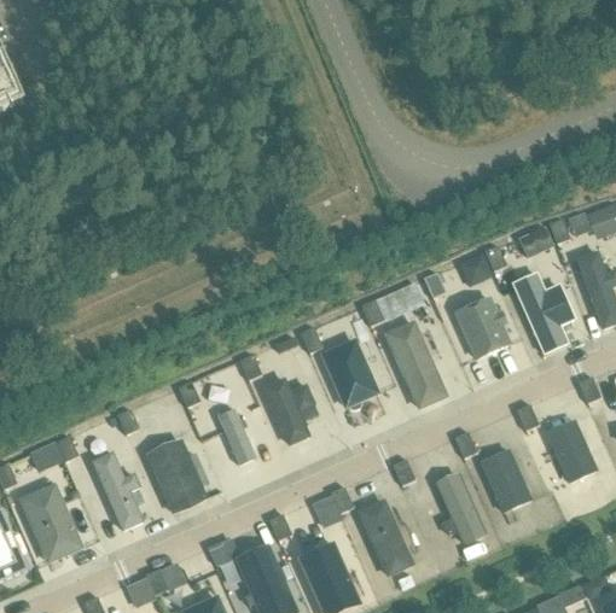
[(0,112),(24,103),(0,48),(0,112)]
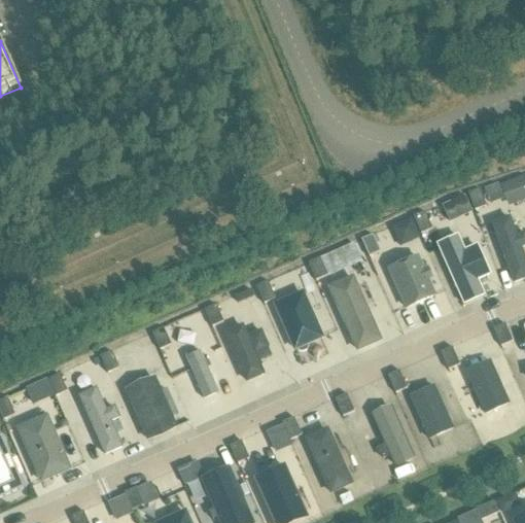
[(524,195),(524,180),(523,174),(502,181),(510,201),(524,195)]
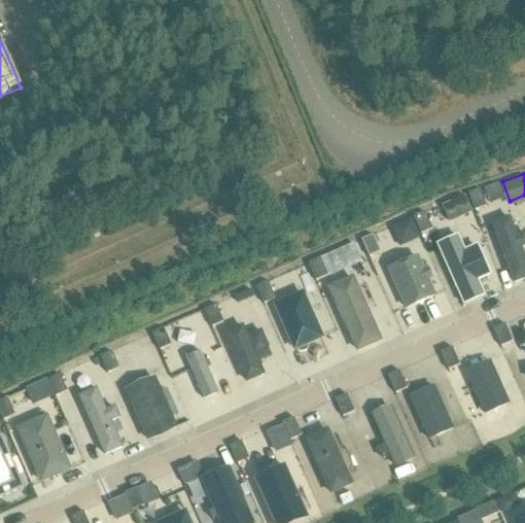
[(478,185),(466,189),(473,208),(485,203),(478,185)]
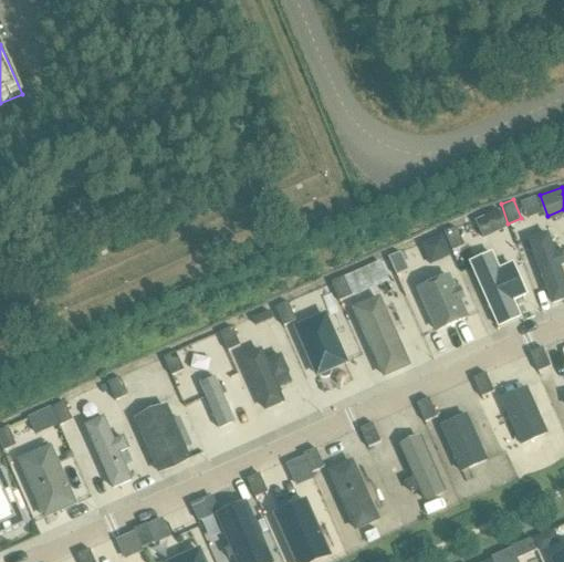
[(455,224),(442,229),(450,249),(462,243),(455,224)]
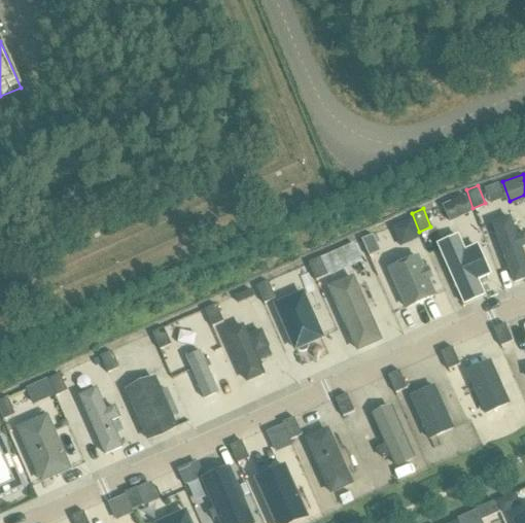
[(524,267),(510,216),(488,222),(505,285),(524,279),(524,267)]
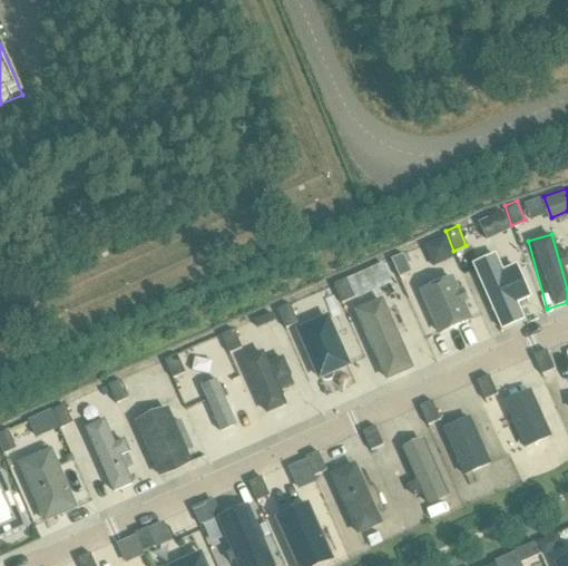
[(401,251),(389,256),(398,275),(410,270),(401,251)]
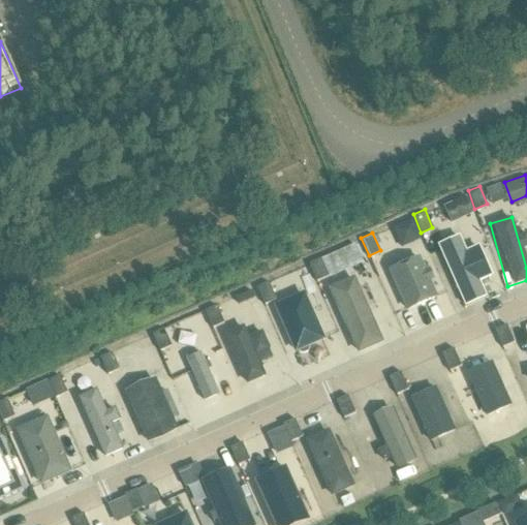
[(441,243),(438,244),(463,302),(482,294),(473,274),(485,269),(473,243),(462,248),(457,236),(441,243)]
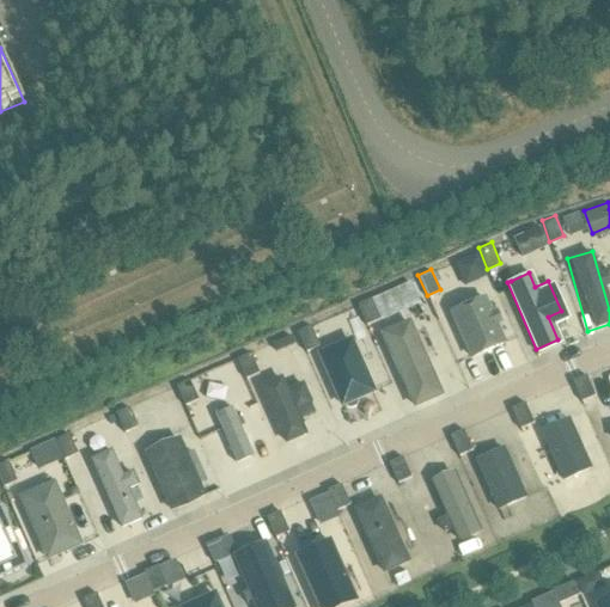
[(383,290),(370,296),(379,317),(379,318),(392,312),(383,290)]
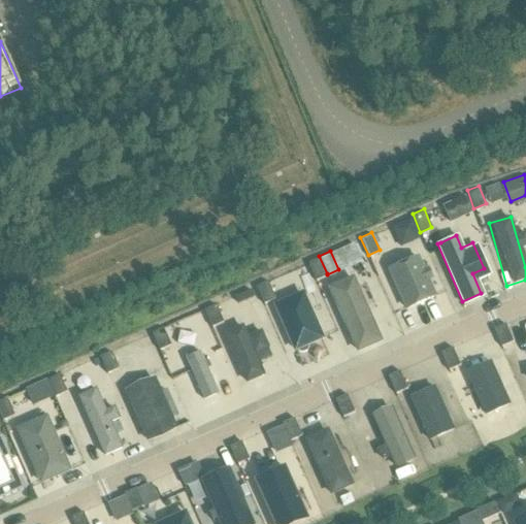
[(385,269),(403,314),(436,299),(417,255),(385,269)]
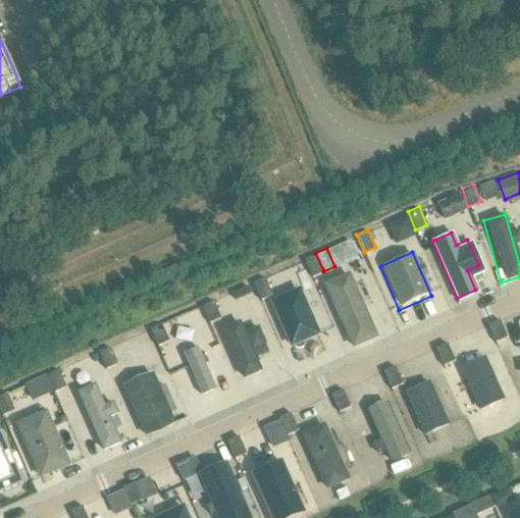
[(315,253),(304,258),(311,275),(323,270),(315,253)]
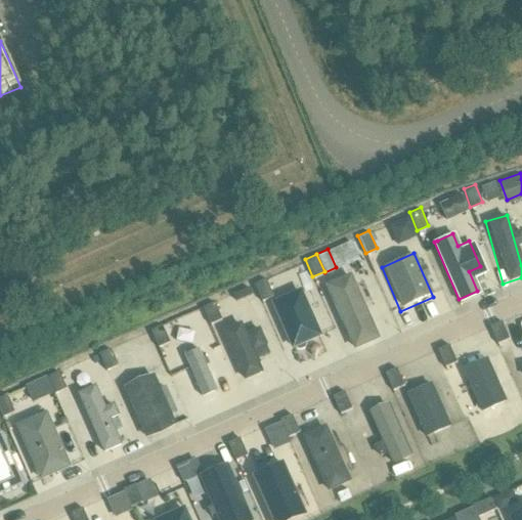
[(348,271),(321,284),(351,349),(378,338),(348,271)]
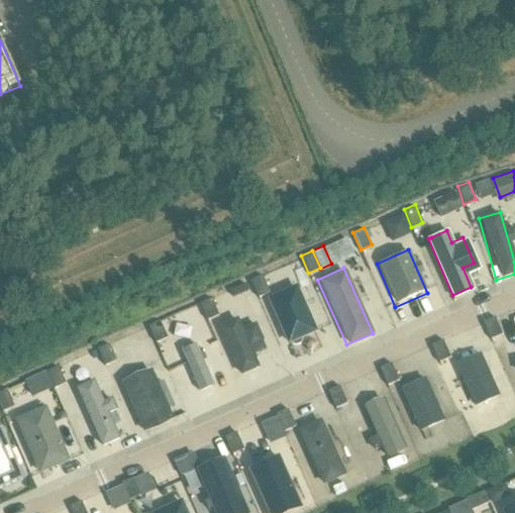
[(262,273),(249,278),(258,295),(269,290),(262,273)]
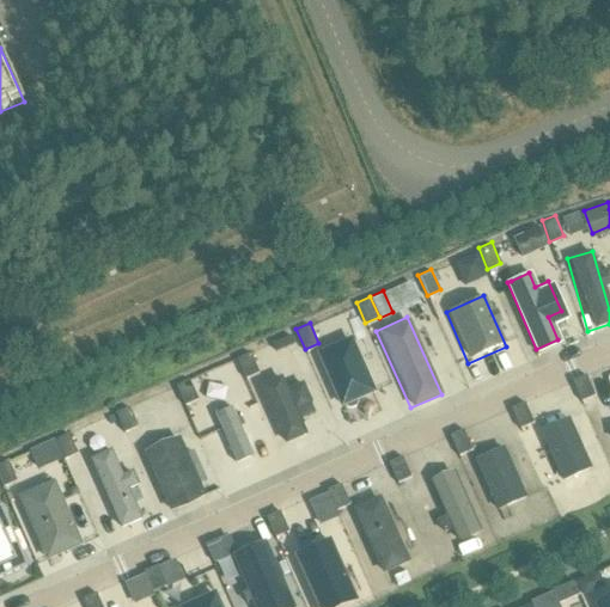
[(293,341),(290,331),(272,339),(276,348),(293,341)]
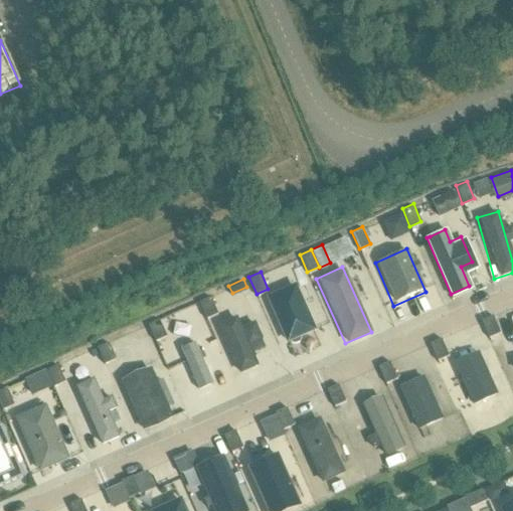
[(293,283),(264,296),(286,345),(315,332),(293,283)]
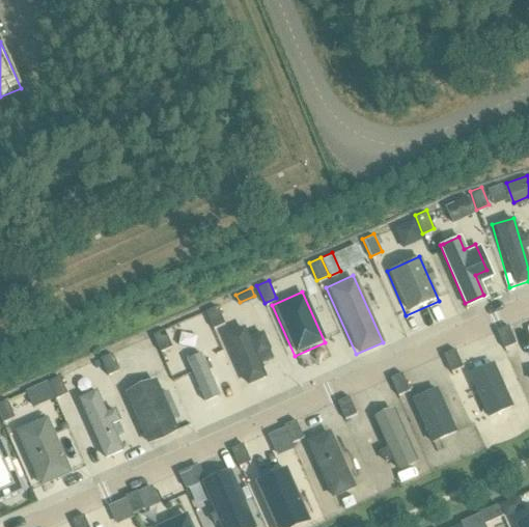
[(212,327),(224,322),(216,304),(204,309),(212,327)]
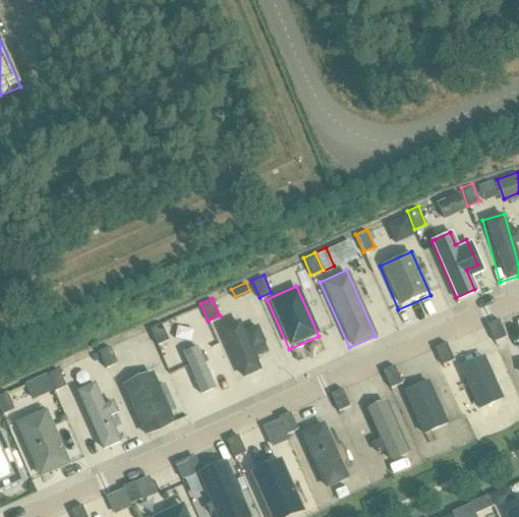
[(487,322),(486,323),(494,340),(505,335),(498,318),(495,319),(494,320),(487,322)]
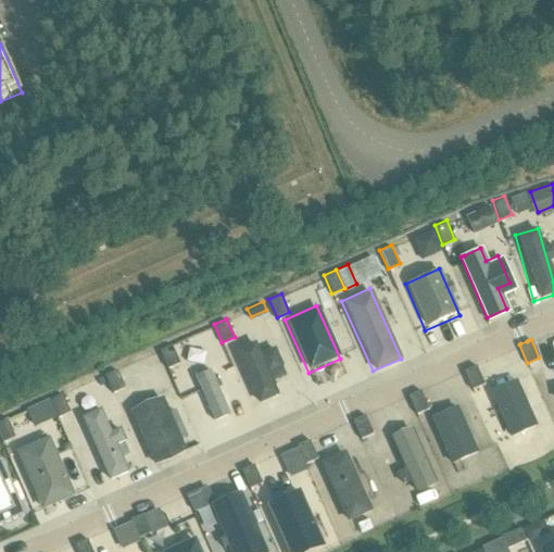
[(253,340),(233,349),(257,408),(278,399),(253,340)]
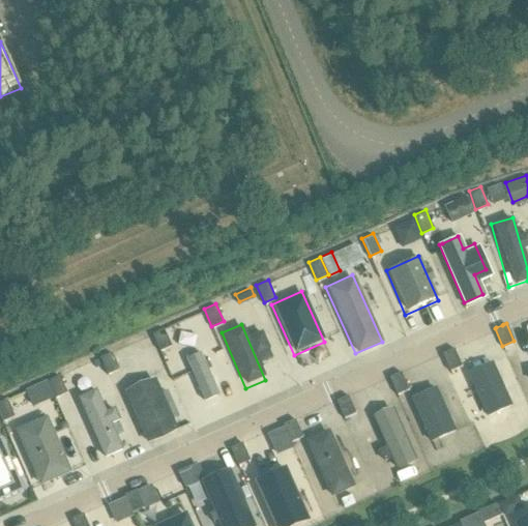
[(163,326),(151,331),(159,349),(171,344),(163,326)]
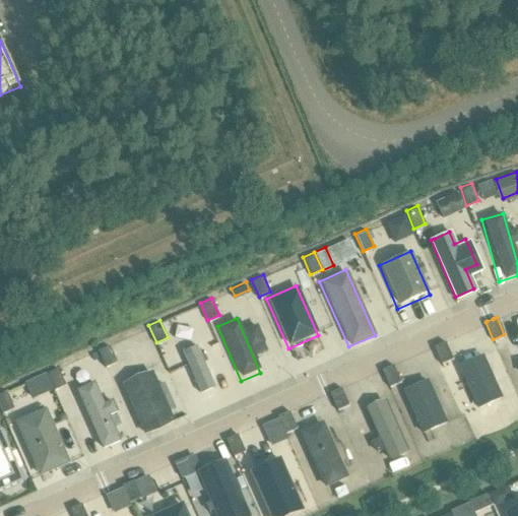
[(445,340),(433,345),(441,363),(452,358),(445,340)]
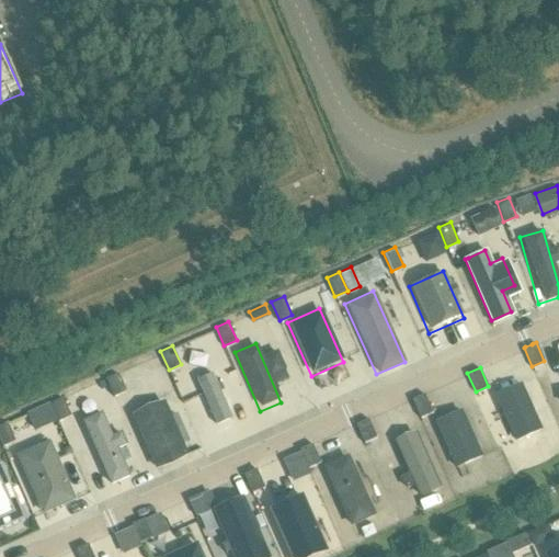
[(104,376),(113,395),(125,389),(117,371),(104,376)]
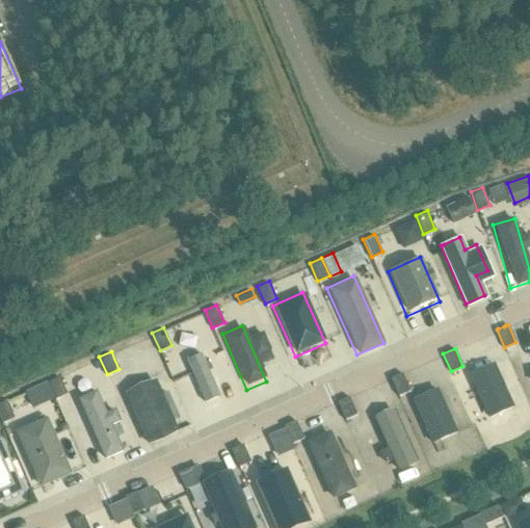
[(207,352),(179,363),(196,410),(224,400),(207,352)]
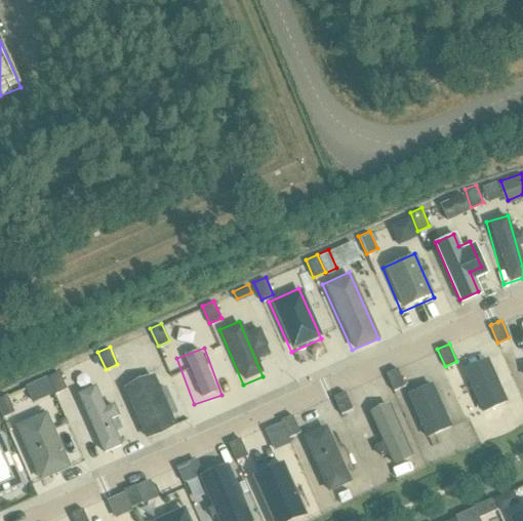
[(522,388),(522,349),(509,355),(522,388)]
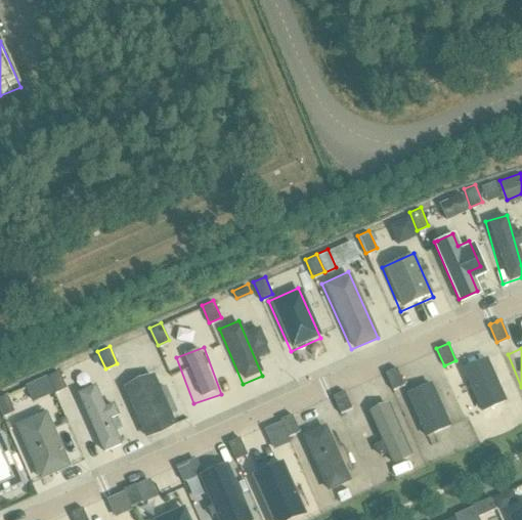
[(485,355),(462,365),(480,407),(504,397),(485,355)]
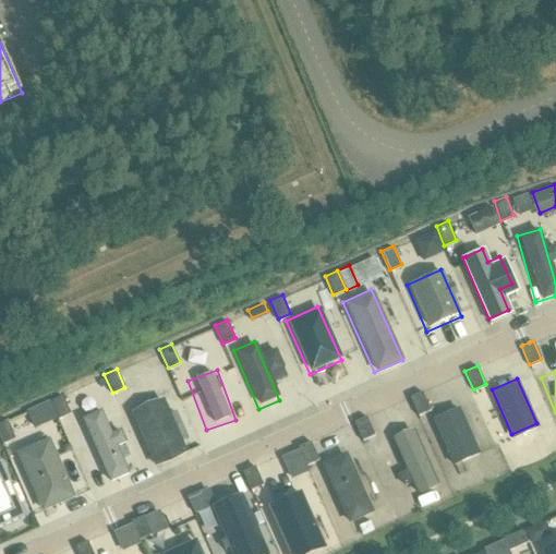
[(409,395),(418,413),(430,408),(421,389),(409,395)]
